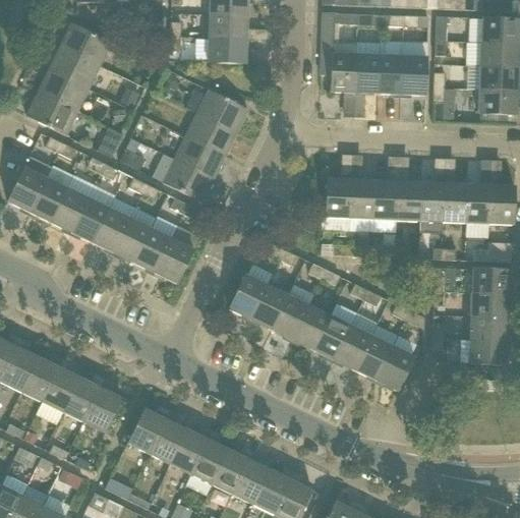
[(152,0),(152,9),(163,9),(163,0),(152,0)]
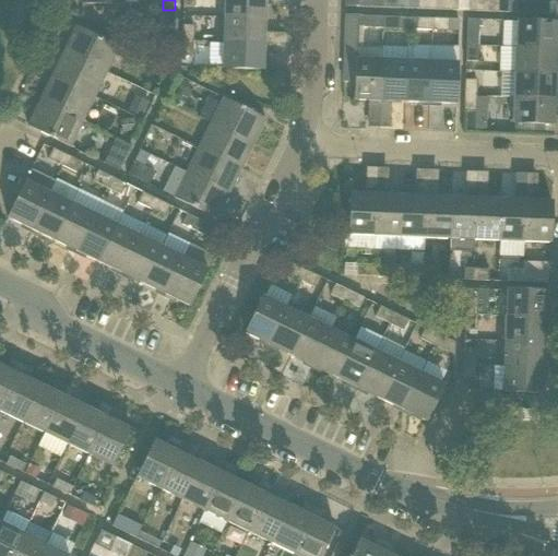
[(266,16),(266,0),(225,0),(225,15),(266,16)]
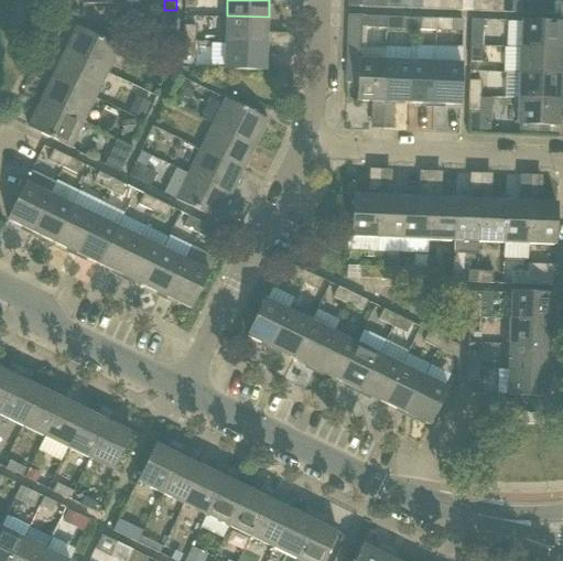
[(437,0),(437,8),(463,9),(463,0),(437,0)]
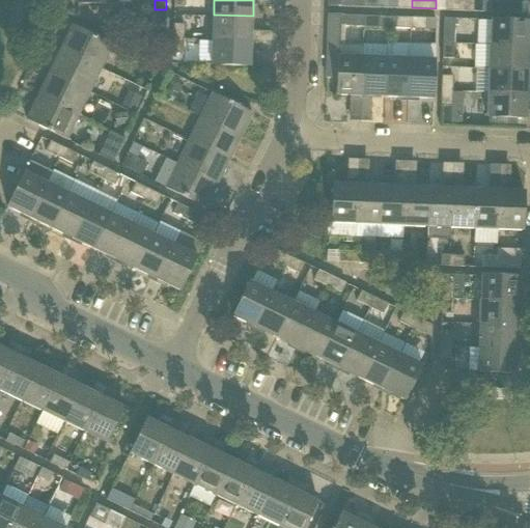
[(459,9),(459,0),(436,0),(436,8),(439,12),(459,9)]
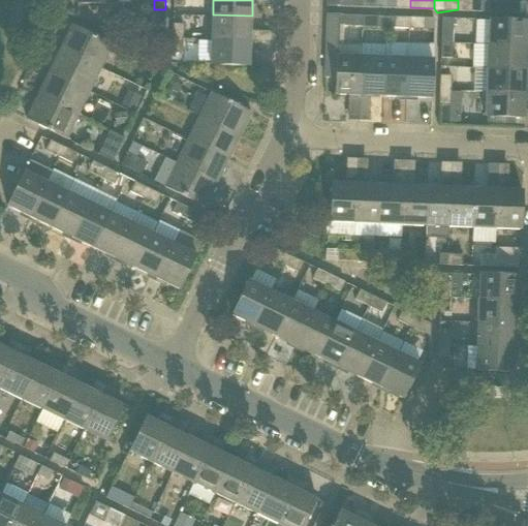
[(458,0),(458,9),(472,9),(473,0),(458,0)]
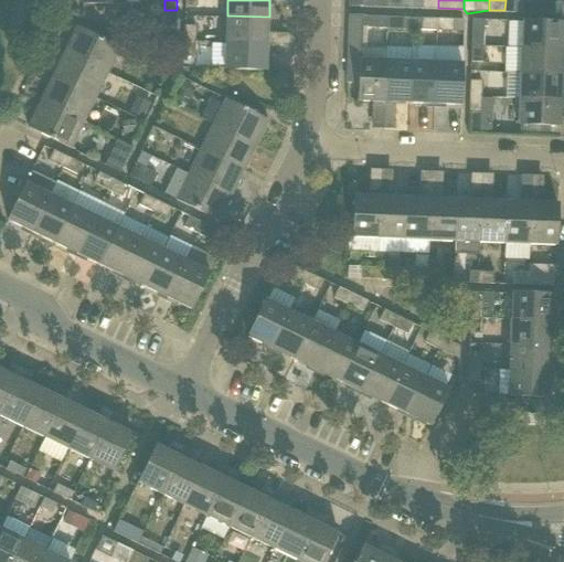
[(540,11),(540,0),(513,0),(514,11),(540,11)]
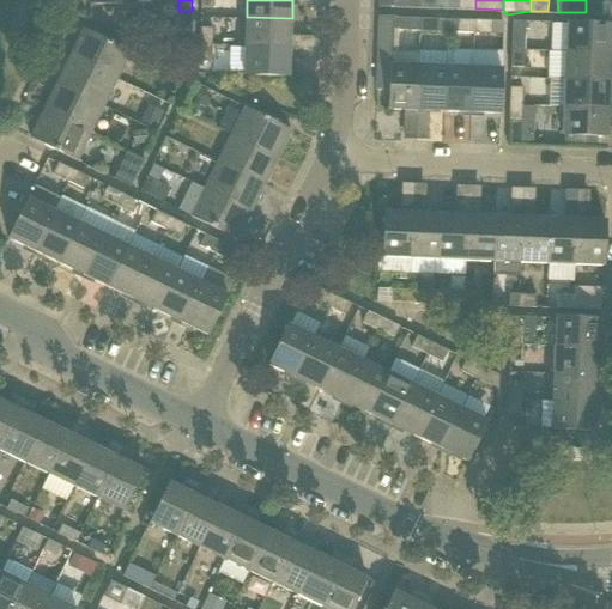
[(586,12),(611,13),(611,1),(586,0),(586,12)]
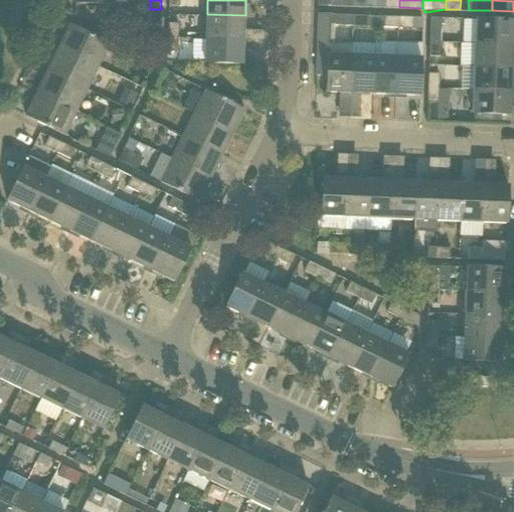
[(327,91),(351,92),(352,42),(333,42),(334,23),(353,24),(353,13),(320,12),(317,73),(327,74),(327,91)]
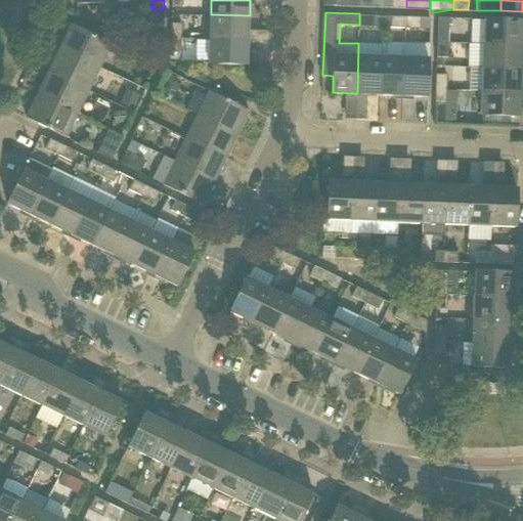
[(359,25),(374,25),(375,14),(359,13),(359,25)]
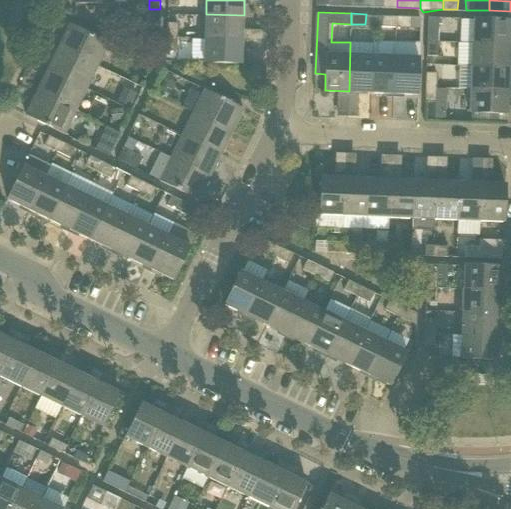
[(243,38),(244,15),(206,14),(205,37),(243,38)]
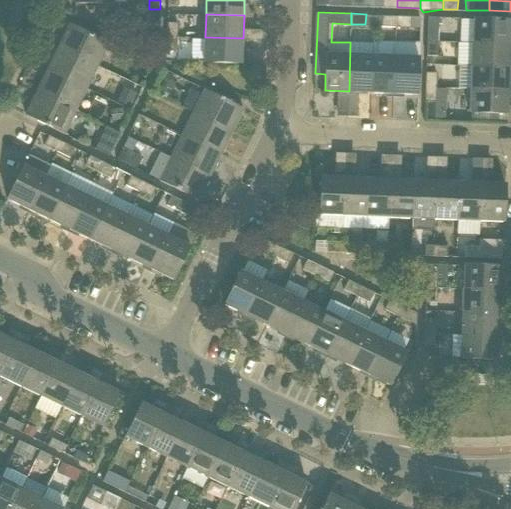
[(397,15),(382,14),(382,26),(396,26),(397,15)]
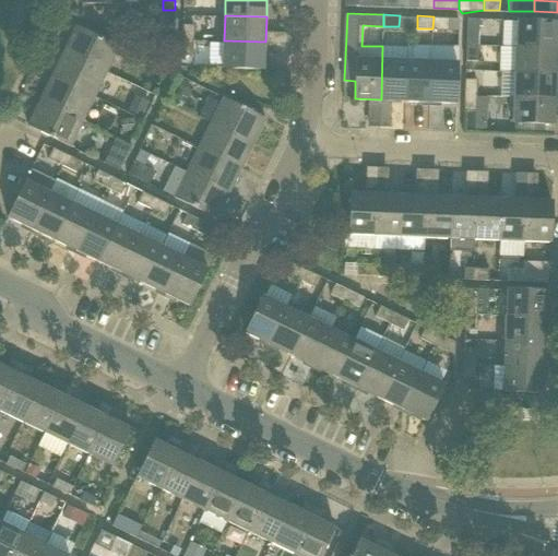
[(449,16),(434,16),(432,28),(449,30),(449,16)]
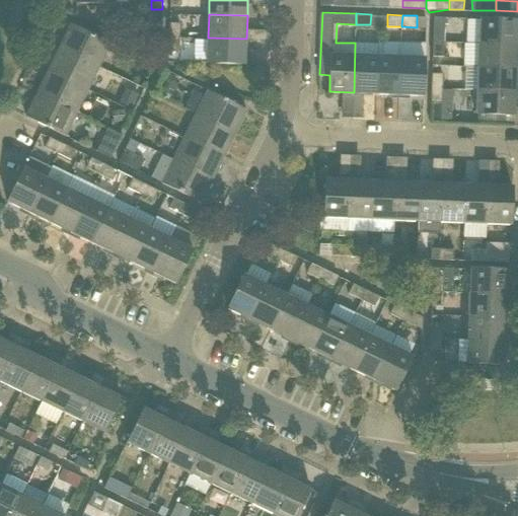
[(434,15),(433,41),(444,41),(445,16),(434,15)]
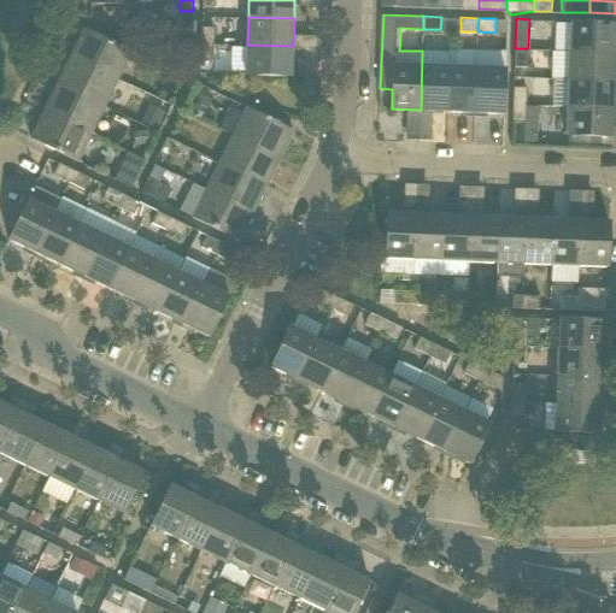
[(615,23),(570,22),(570,49),(615,52),(615,23)]
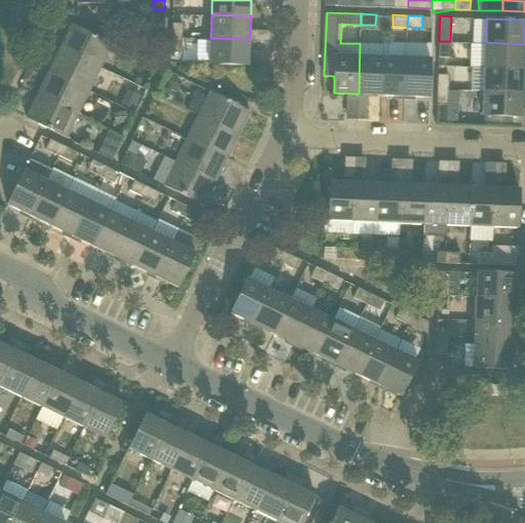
[(183,22),(173,22),(172,37),(183,37),(183,22)]
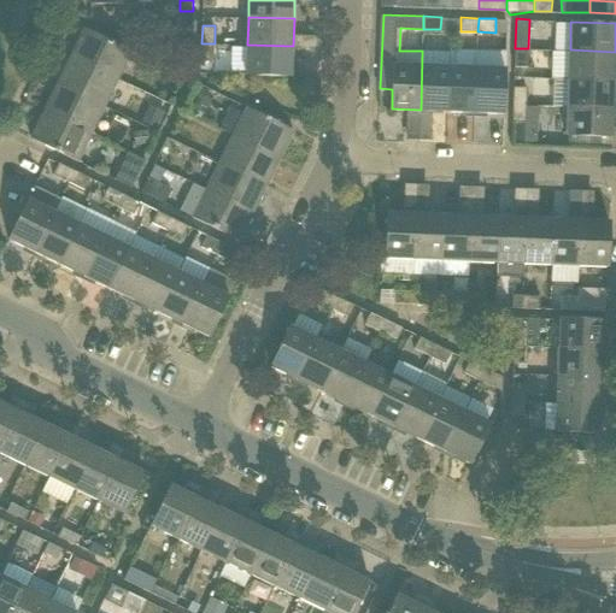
[(132,49),(86,27),(72,54),(118,77),(132,49)]
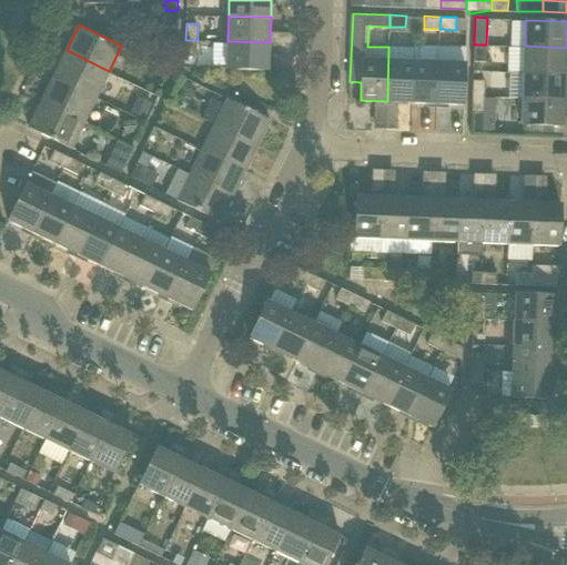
[(185,40),(184,56),(198,56),(198,40),(185,40)]
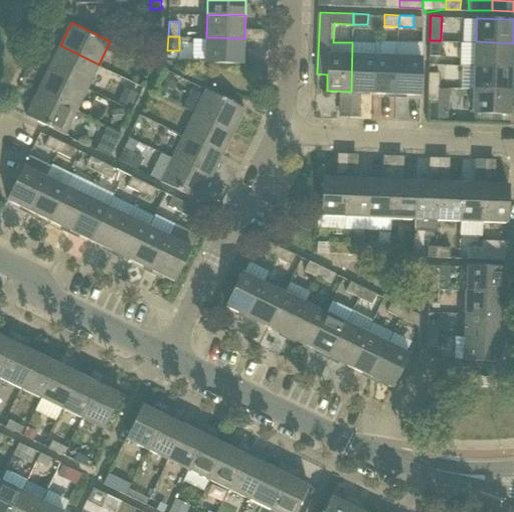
[(206,37),(205,60),(243,62),(244,38),(206,37)]
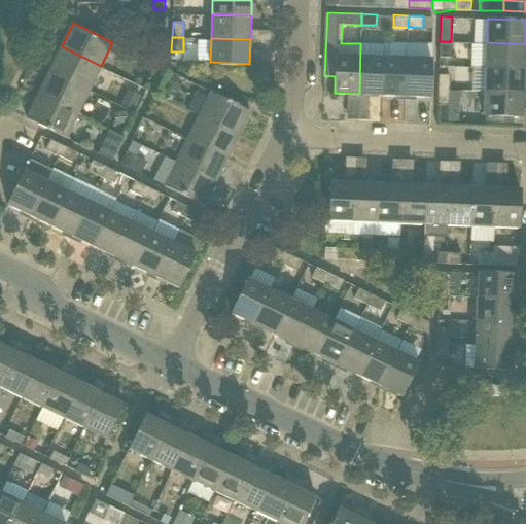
[(451,58),(451,41),(440,41),(440,57),(451,58)]
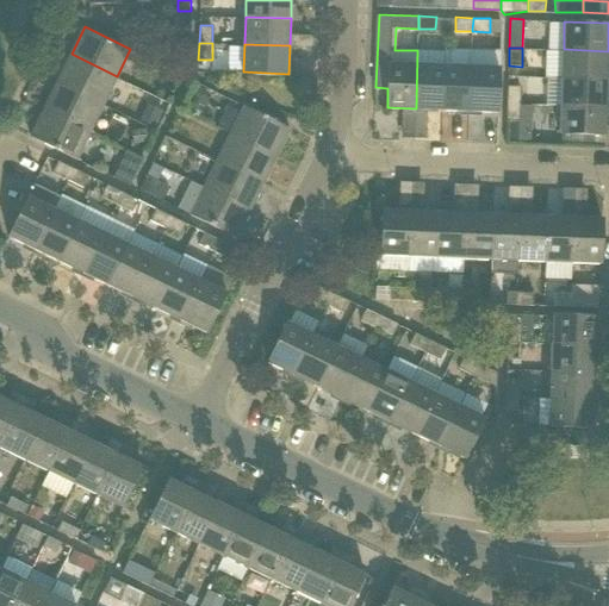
[(563,76),(608,77),(608,51),(564,49),(563,76)]
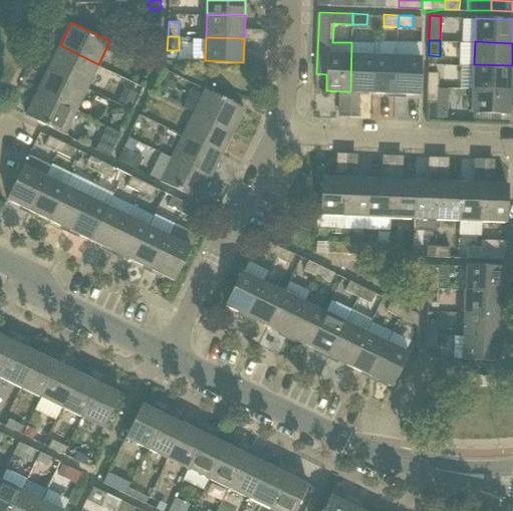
[(351,42),(350,91),(372,92),(374,43),(351,42)]
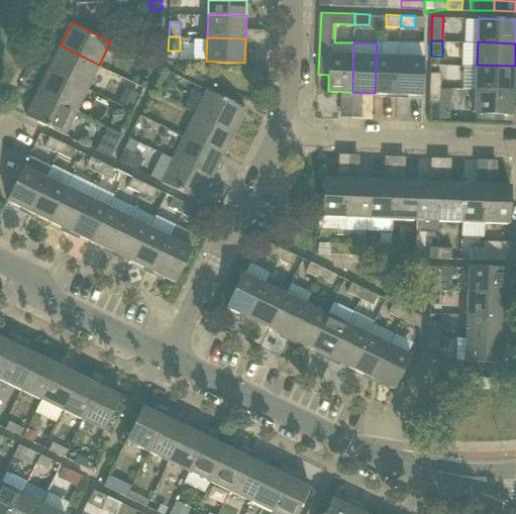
[(375,93),(398,94),(400,44),(377,43),(375,93)]
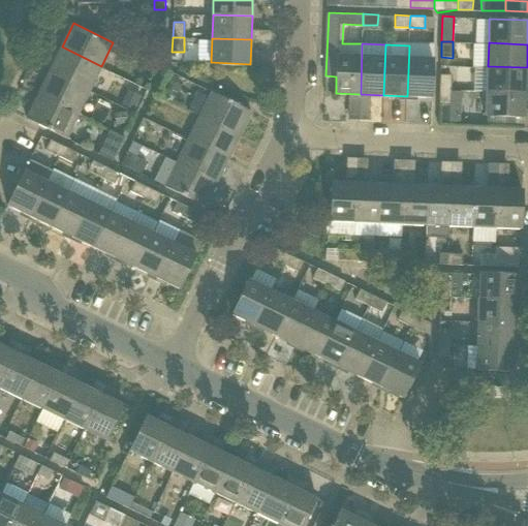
[(407,96),(431,96),(432,96),(433,58),(432,58),(433,47),(409,45),(407,96)]
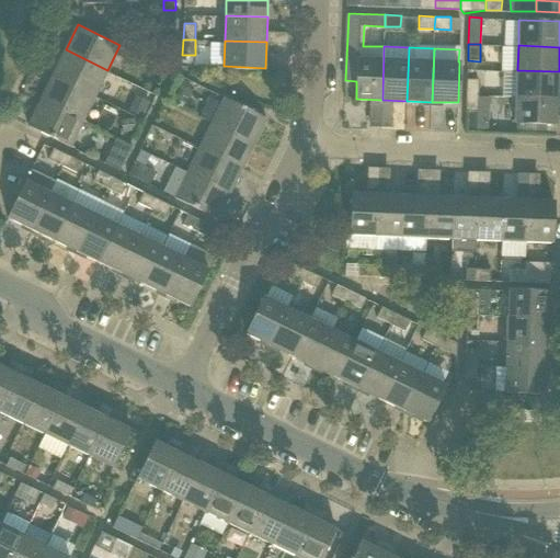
[(95,94),(107,70),(66,49),(54,75),(95,94)]
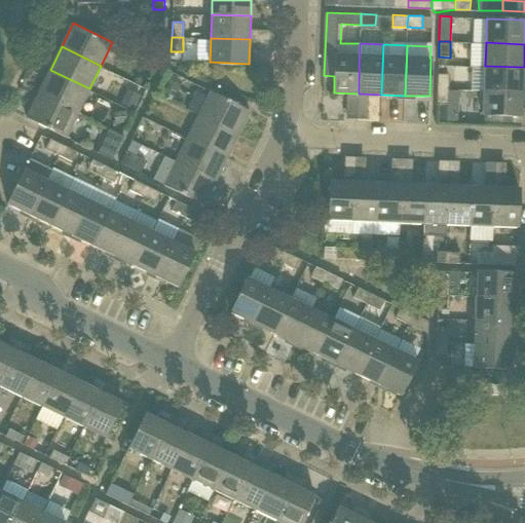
[(485,66),(470,66),(469,88),(484,89),(484,88),(523,90),(524,67),(485,66)]
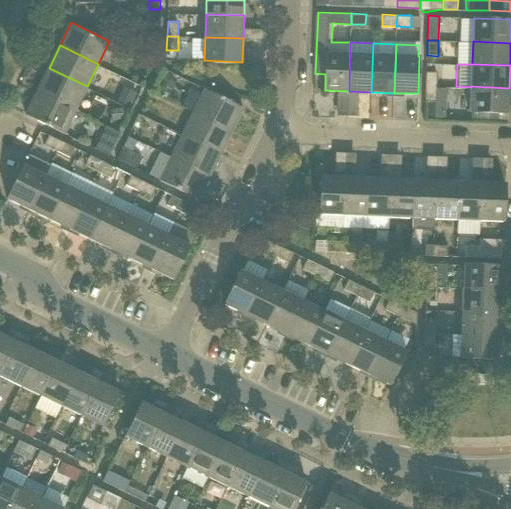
[(37,91),(76,109),(80,102),(87,86),(49,68),(37,91)]
